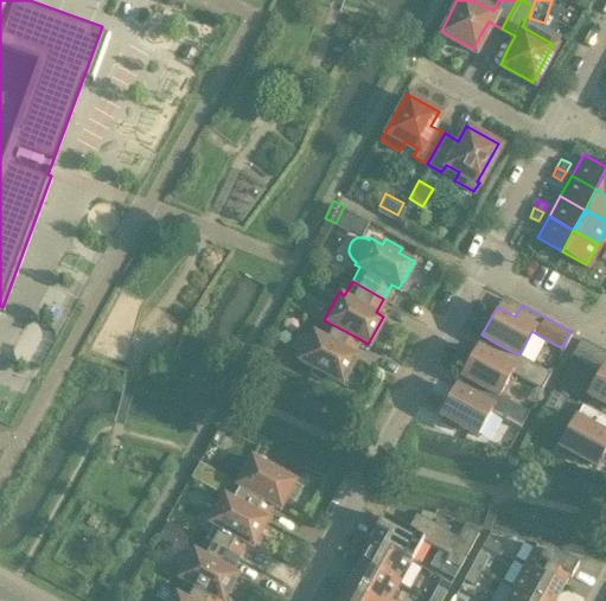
[(358,338),(326,321),(319,334),(312,331),(311,333),(308,332),(306,331),(301,331),(298,332),(294,334),(292,338),(292,340),(291,344),(292,347),(294,351),(297,353),(298,355),(297,358),(340,382),(356,355),(351,352),(358,338)]
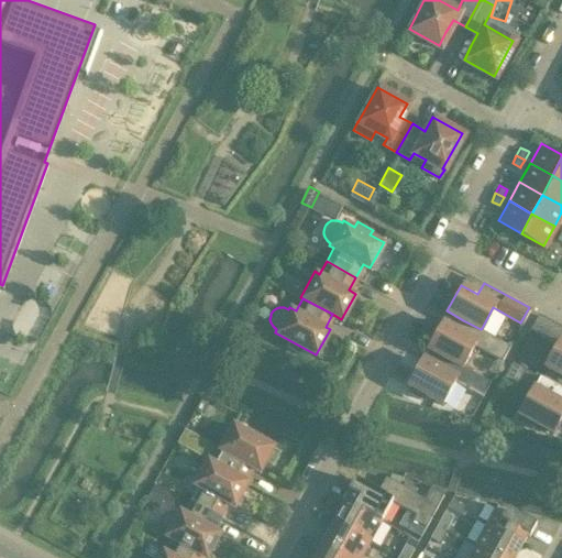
[(538,374),(554,384),(561,373),(561,374),(561,325),(537,312),(528,327),(557,342),(538,374)]
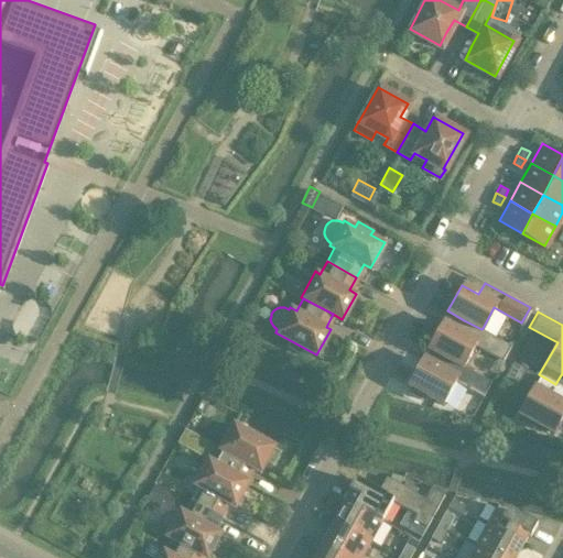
[(482,329),(464,320),(458,330),(442,321),(428,347),(462,365),(462,364),(474,343),(501,359),(510,343),(483,328),(482,329)]
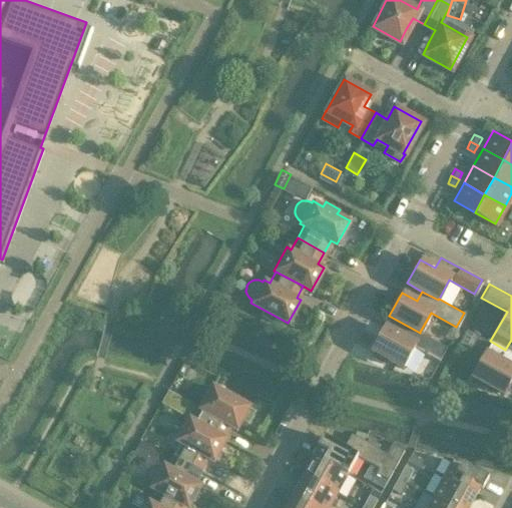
[(226,306),(229,300),(224,296),(218,293),(214,300),(224,306),(226,306)]
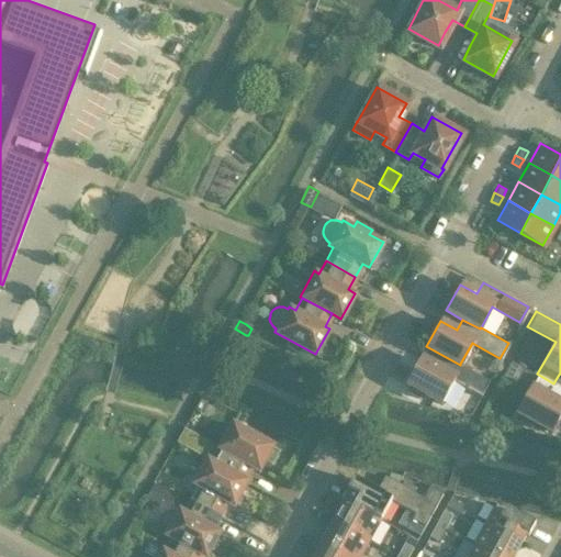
[(426,346),(421,357),(406,382),(440,401),(452,379),(480,394),(489,379),(460,364),(460,365),(426,346)]
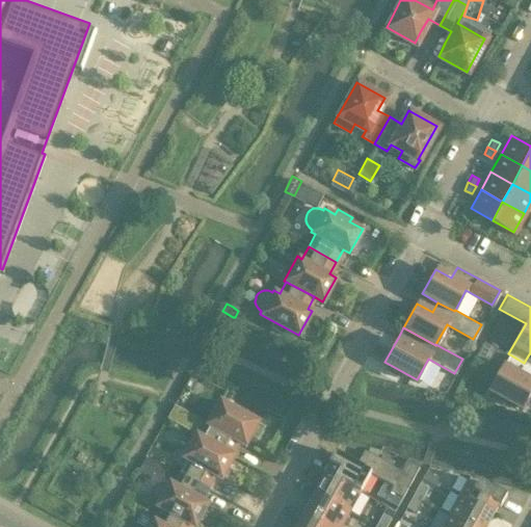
[(524,363),(508,353),(482,339),(474,353),(501,368),(488,389),(521,406),(530,388),(530,380),(519,373),(524,363)]
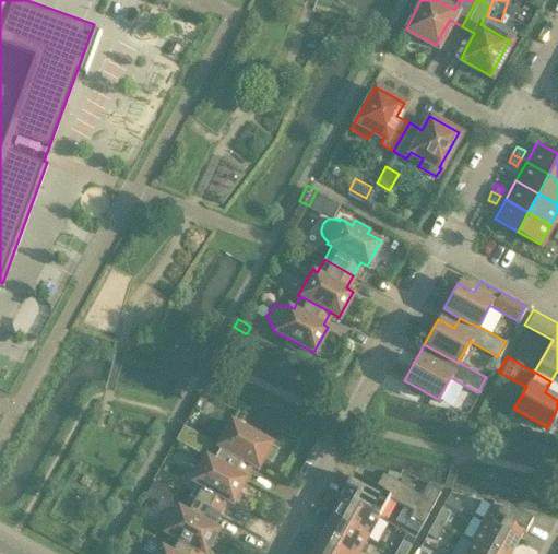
[(249,463),(257,467),(263,455),(271,459),(277,446),(270,441),(257,434),(259,429),(245,421),(241,426),(229,420),(216,445),(221,447),(214,460),(242,475),(249,463)]
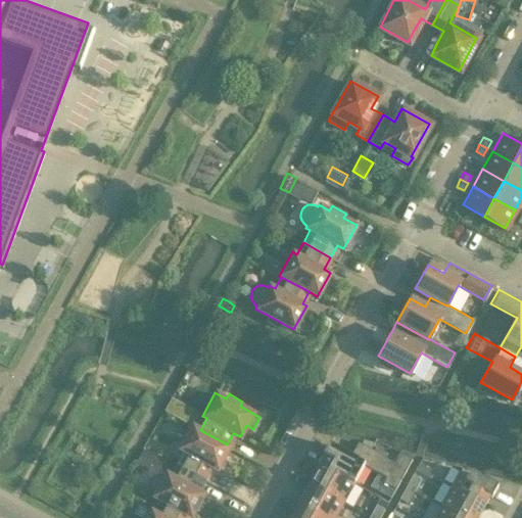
[(227,444),(200,430),(191,425),(178,449),(183,451),(176,463),(203,478),(209,466),(217,470),(229,445),(227,444)]
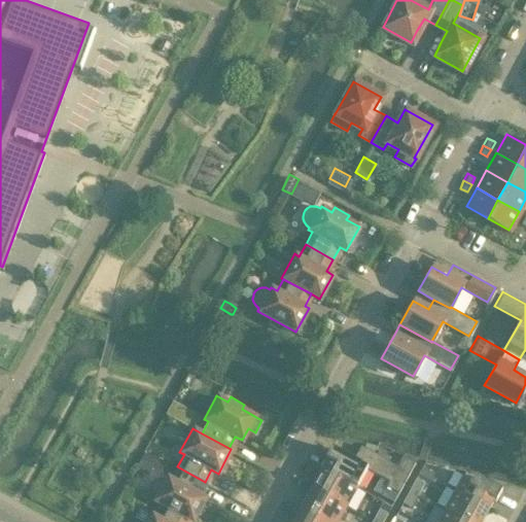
[(359,444),(351,458),(365,466),(387,479),(384,484),(397,491),(414,461),(401,454),(395,463),(386,458),(389,454),(378,447),(375,452),(359,444)]
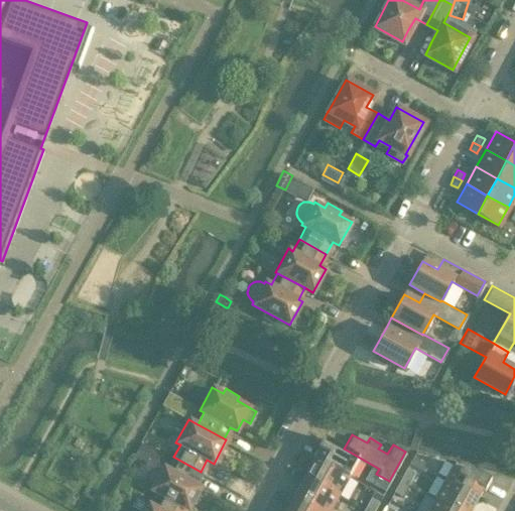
[(319,449),(314,457),(348,475),(358,457),(344,449),(323,436),(316,448),(319,449)]
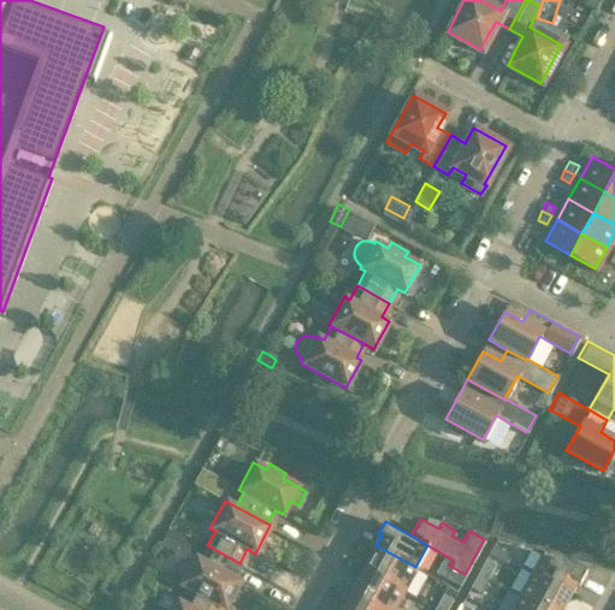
[(172,549),(181,533),(167,526),(159,540),(172,549)]
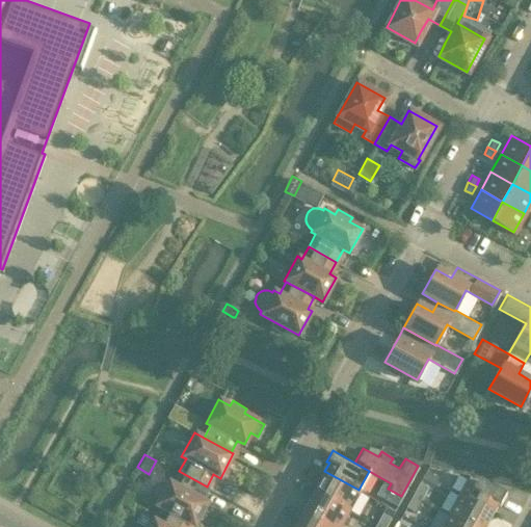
[(426,469),(422,476),(436,483),(441,477),(426,469)]
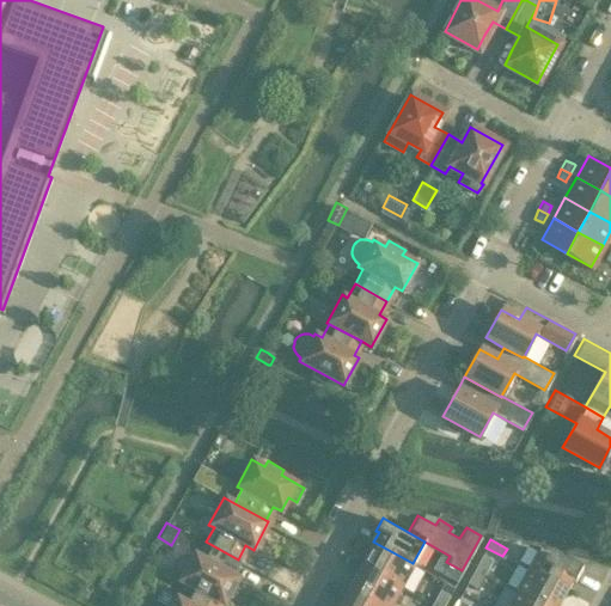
[(238,559),(206,542),(199,556),(194,554),(193,555),(190,554),(185,554),(181,554),(176,556),(175,558),(172,563),(172,567),(173,570),(176,574),(179,577),(178,581),(188,586),(220,604),(222,605),(238,577),(230,574),(238,559)]
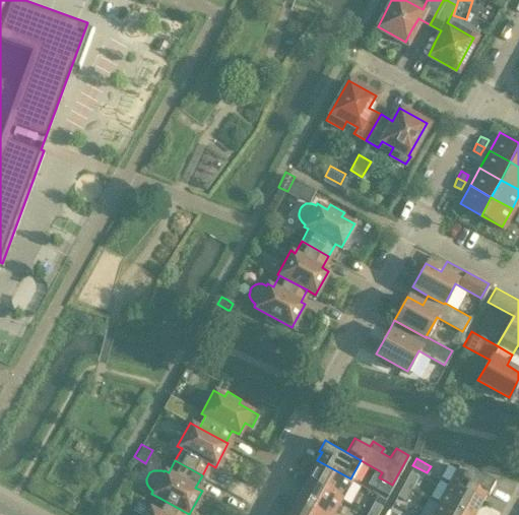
[(317,460),(307,479),(340,498),(350,478),(317,460)]
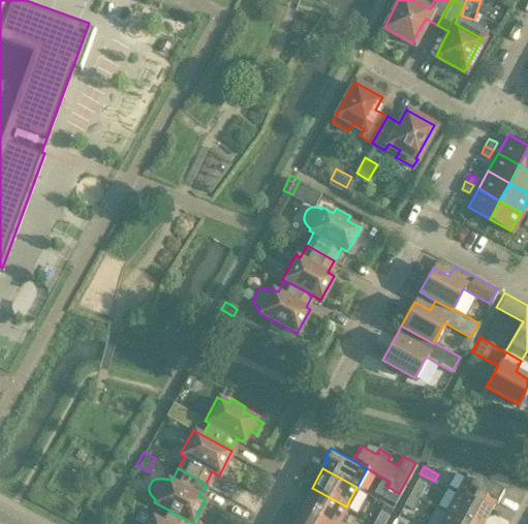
[(463,475),(455,490),(489,509),(494,500),(496,501),(502,491),(474,475),(472,480),(463,475)]
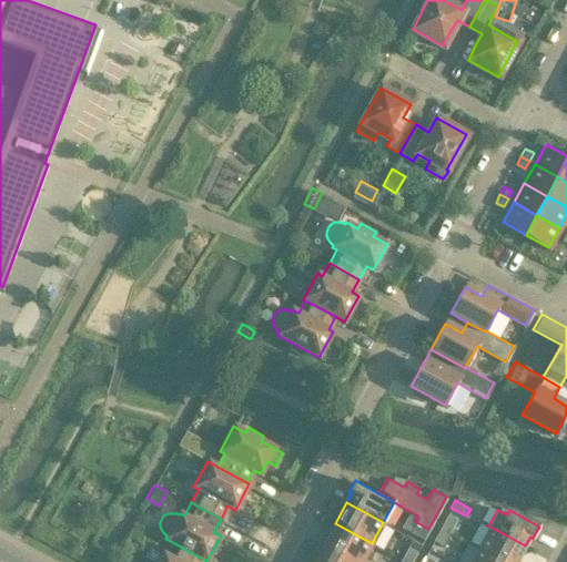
[(447,512),(439,527),(449,531),(457,518),(447,512)]
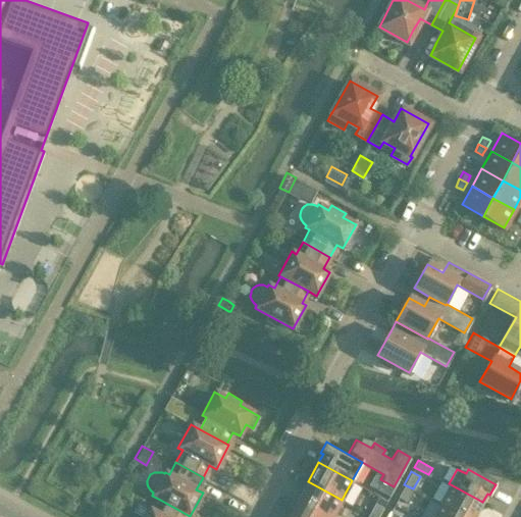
[(394,486),(380,479),(376,487),(389,495),(394,486)]
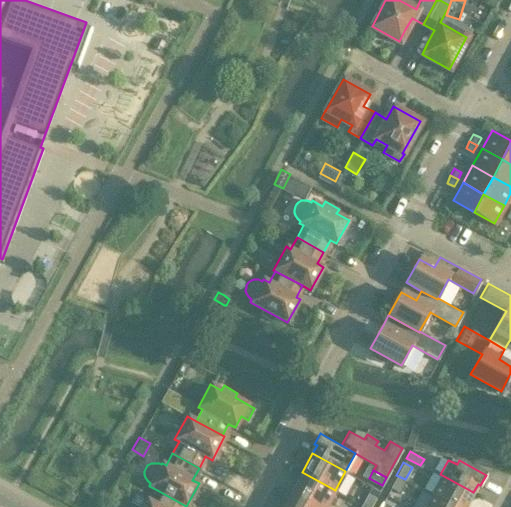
[(325,506),(335,490),(302,472),(291,491),(320,506),(325,506)]
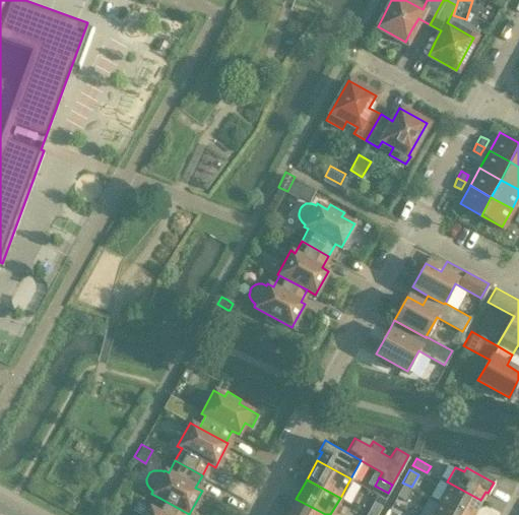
[(472,514),(480,500),(447,481),(437,501),(462,514),(472,514)]
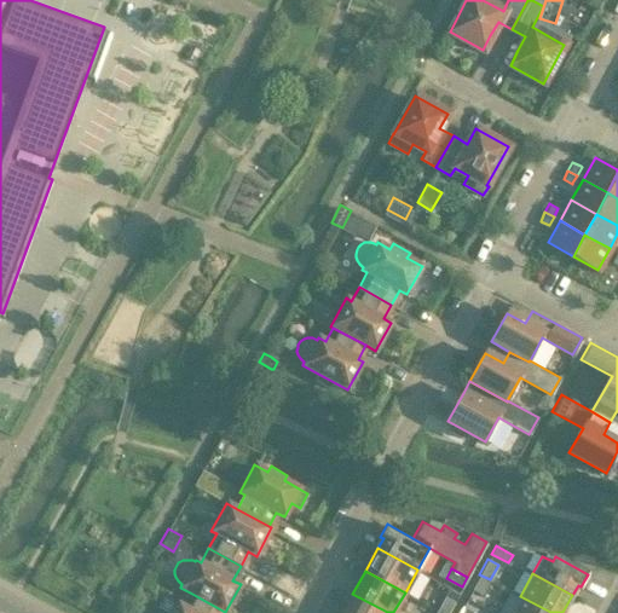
[(490,579),(479,574),(472,588),(481,594),(490,579)]
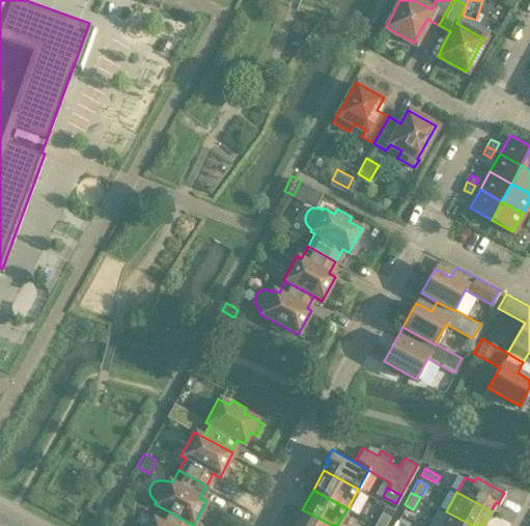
[(189,525),(191,524),(163,508),(157,521),(152,518),(147,525),(189,525)]
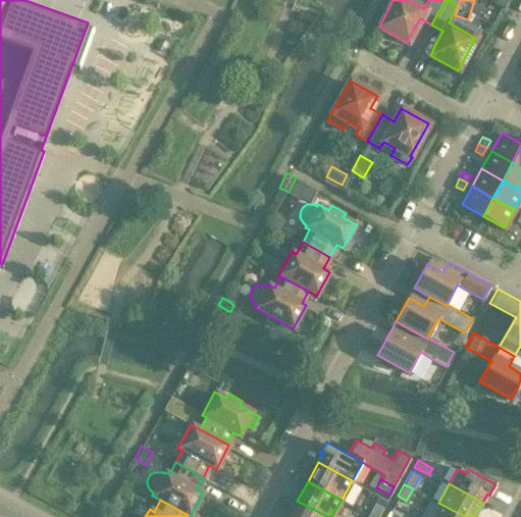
[(326,516),(297,501),(288,516),(326,516)]
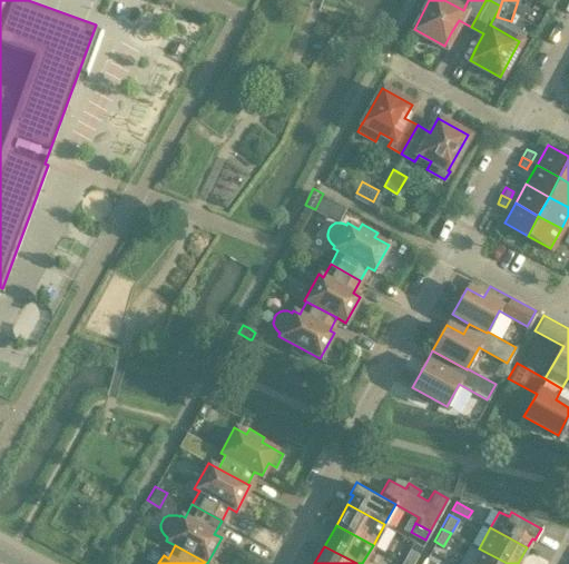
[(402,561),(406,563),(411,563),(419,552),(410,546),(402,561)]
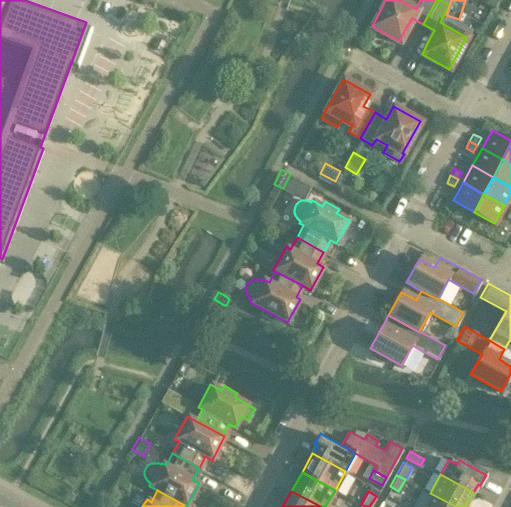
[(455,506),(430,493),(422,506),(455,506)]
